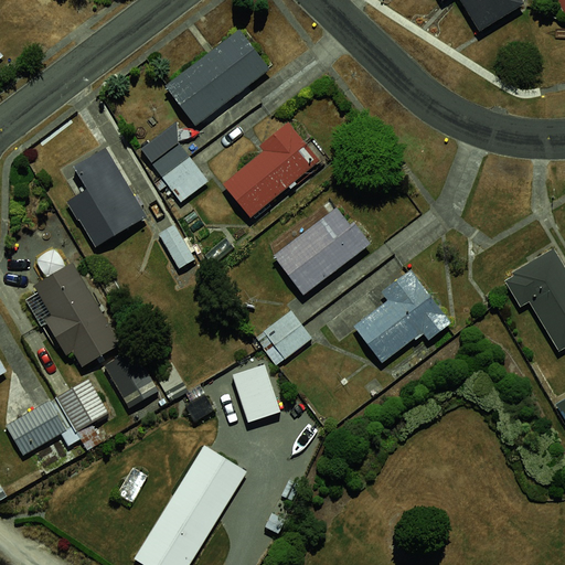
[(526,1),(525,0),(459,0),(477,29),(526,1)]
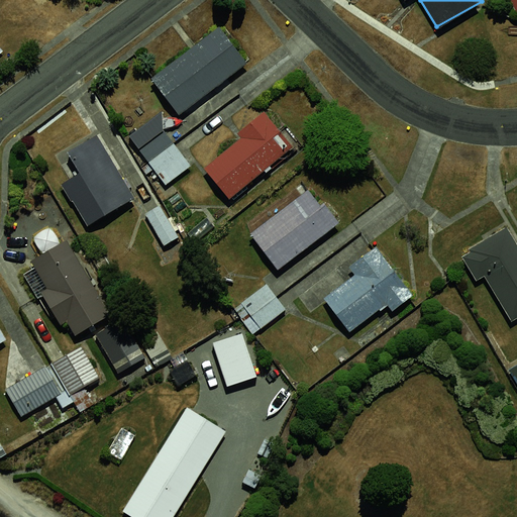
[(223,27),(156,78),(186,118),(253,67),(223,27)]
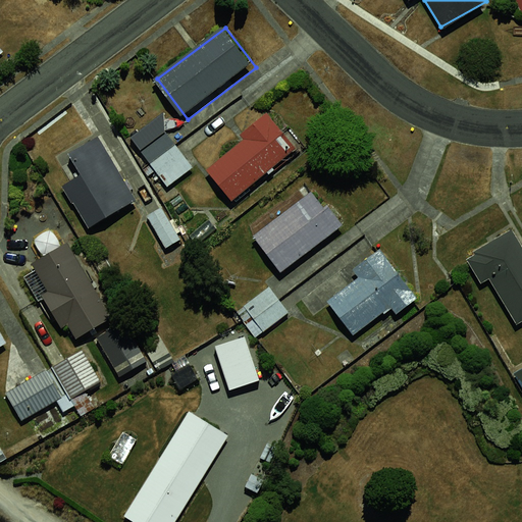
[(268,113),(203,166),(240,205),(305,147),(268,113)]
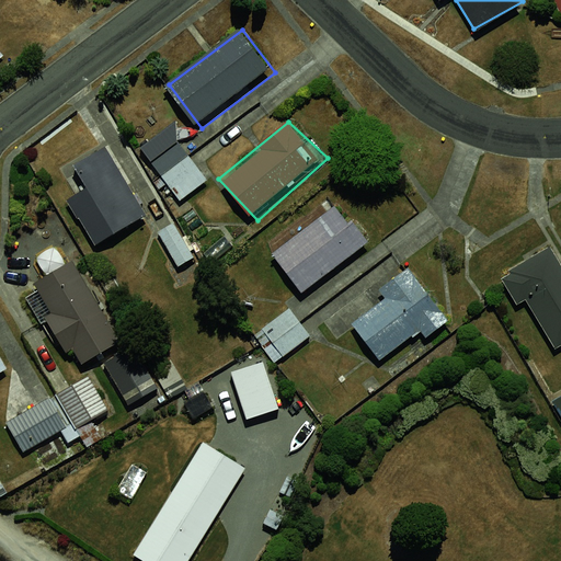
[(78,190),(63,192),(95,245),(158,218),(115,138),(65,165),(78,190)]
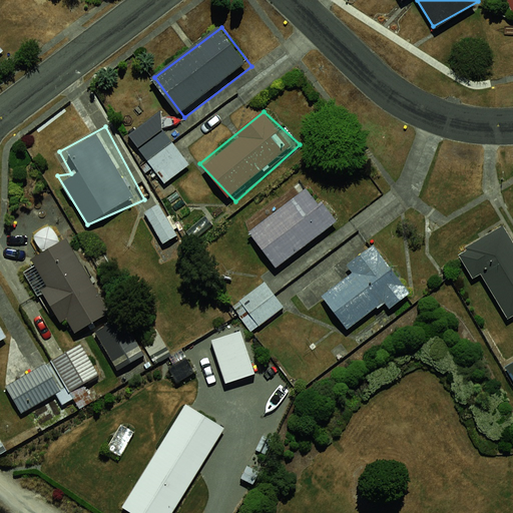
[(174,143),(148,160),(163,183),(189,166),(174,143)]
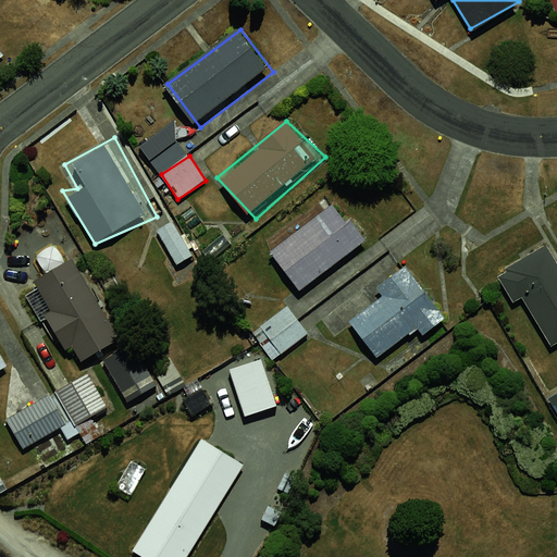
[(343,195),(269,250),(306,295),(376,242),(343,195)]
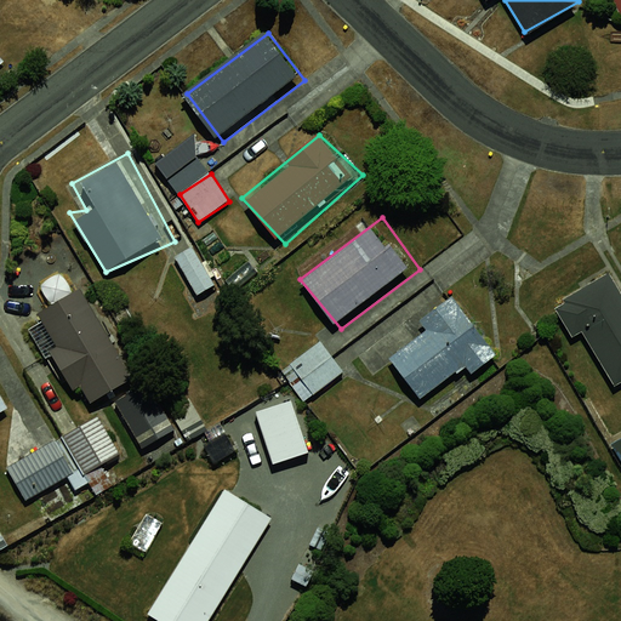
[(194,248),(170,262),(192,300),(218,291),(194,248)]
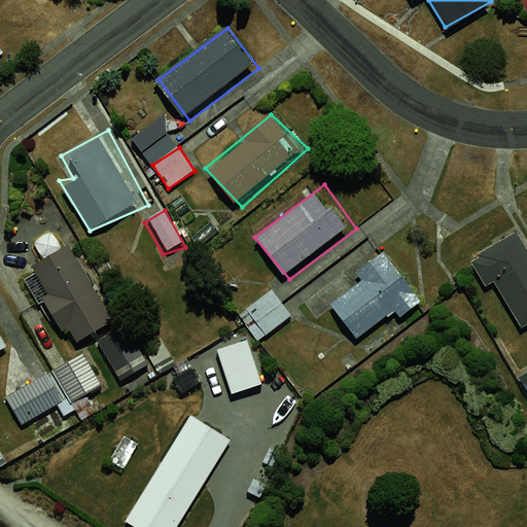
[(526,224),(473,257),(516,327),(526,320),(526,224)]
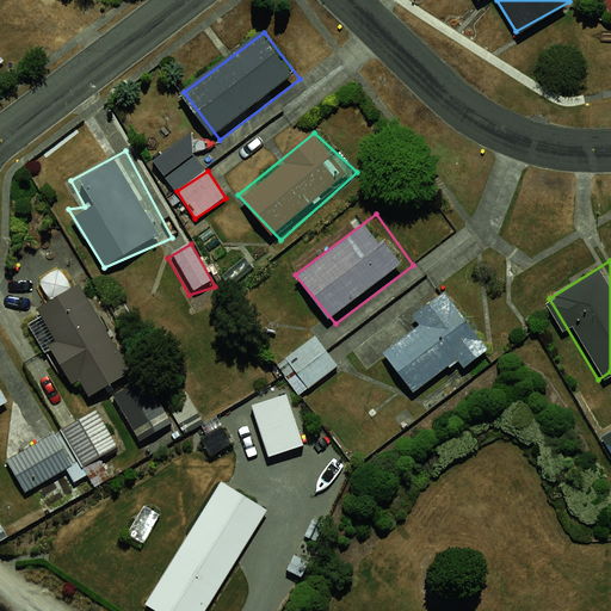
[(141,368),(82,281),(32,308),(91,405),(141,368)]
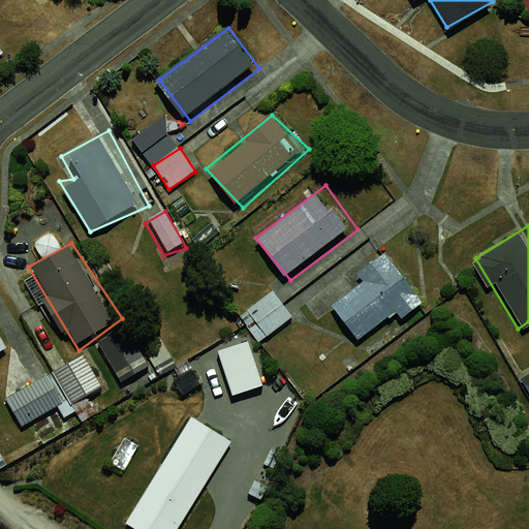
[(391,266),(331,311),(356,344),(415,299),(391,266)]
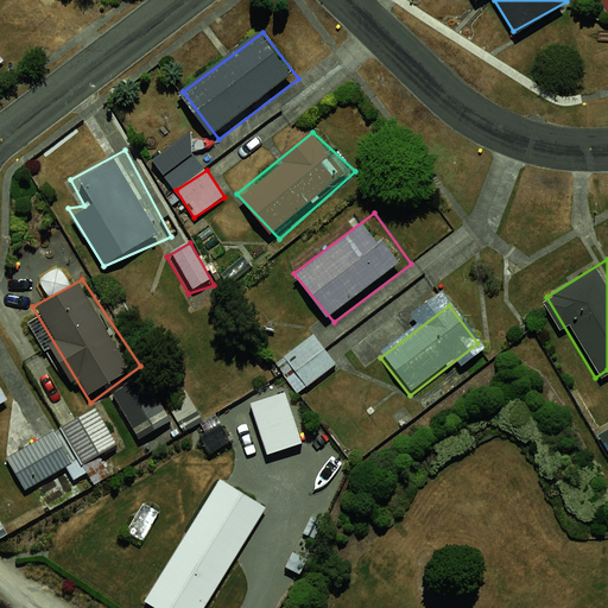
[(317,334),(285,358),(306,387),(337,365),(317,334)]
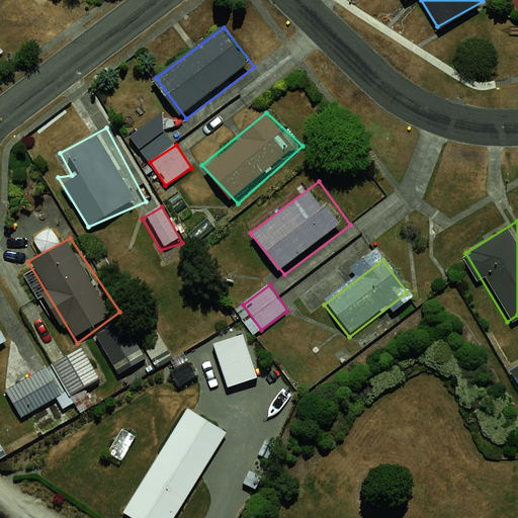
[(0,315),(0,353),(16,344),(0,315)]
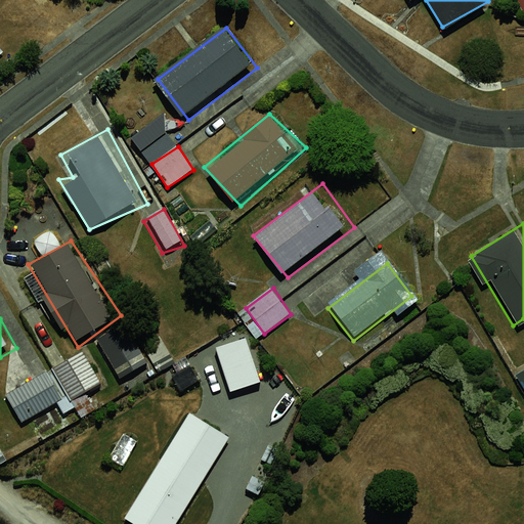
[(128,326),(96,346),(123,389),(175,357),(163,338),(142,351),(128,326)]
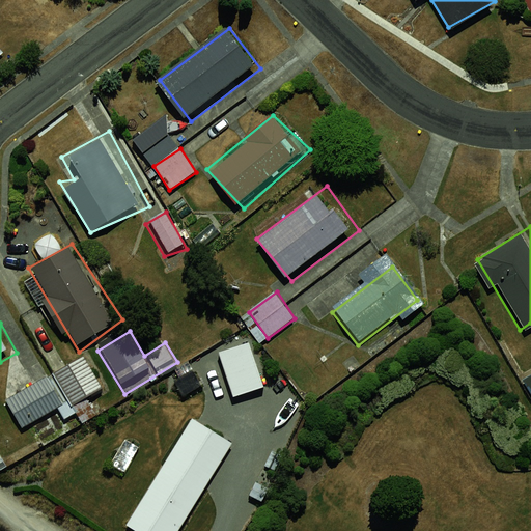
[(252,342),(215,350),(229,399),(266,390),(252,342)]
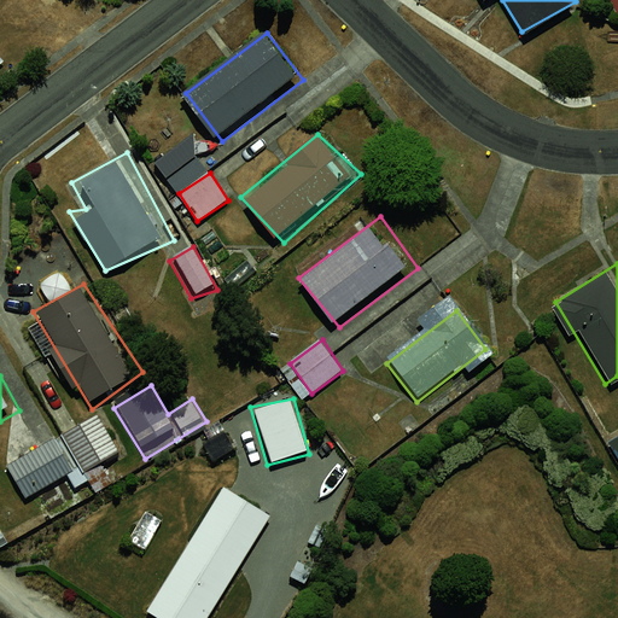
[(108,418),(75,432),(93,472),(126,458),(108,418)]
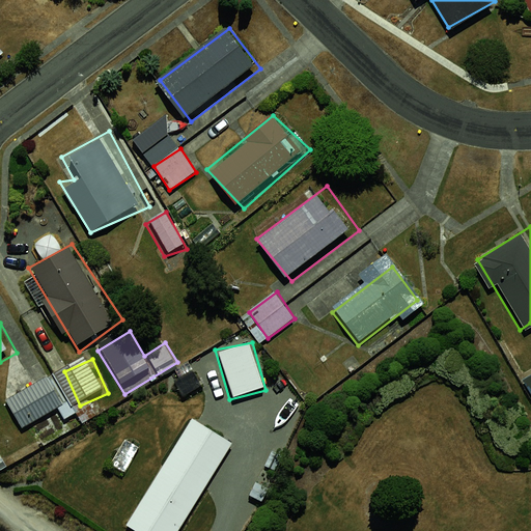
[(530,367),(515,379),(530,400),(530,367)]
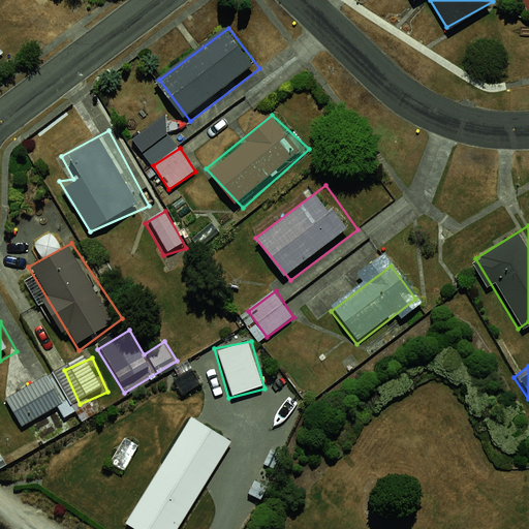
[(69,403),(52,372),(4,398),(22,430),(69,403)]
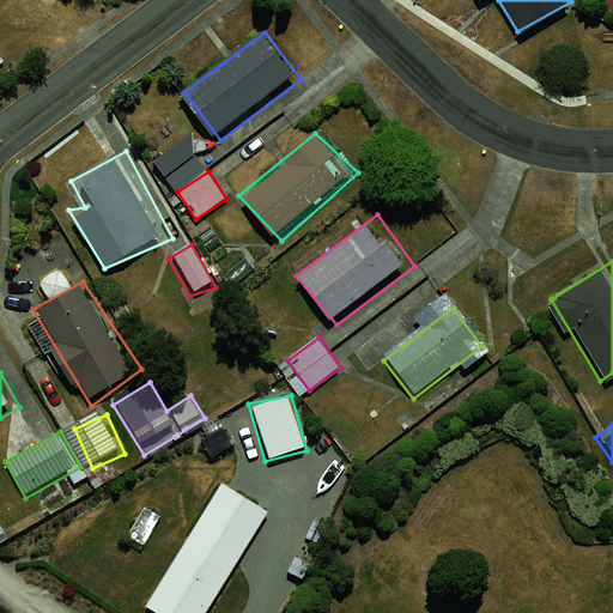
[(224,484),(146,608),(155,612),(213,612),(273,514),(224,484)]
